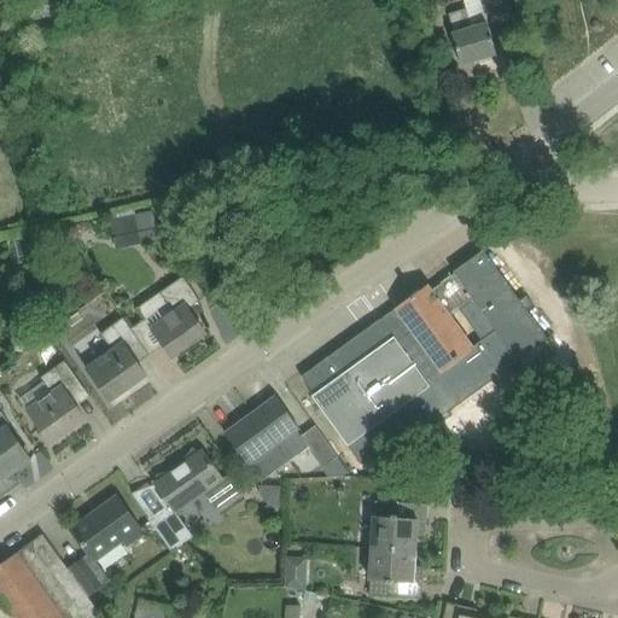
[(514,19),(508,0),(488,0),(495,24),(514,19)]
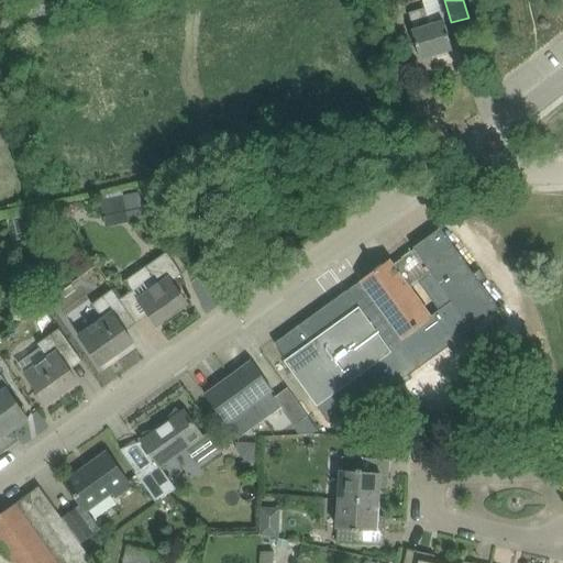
[(417,32),(414,32),(421,59),(453,50),(445,22),(431,26),(427,10),(411,14),(417,32)]
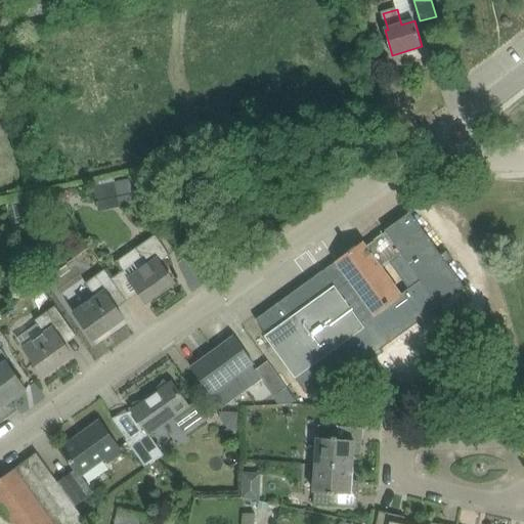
[(192,171),(201,171),(200,161),(191,162),(192,171)]
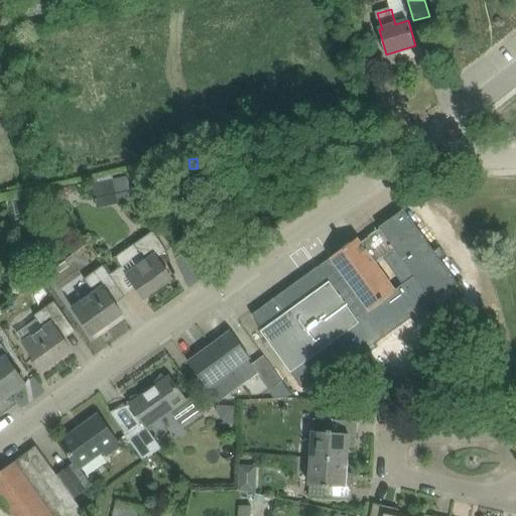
[(132,202),(127,176),(114,179),(93,183),(96,199),(117,195),(119,205),(132,202)]
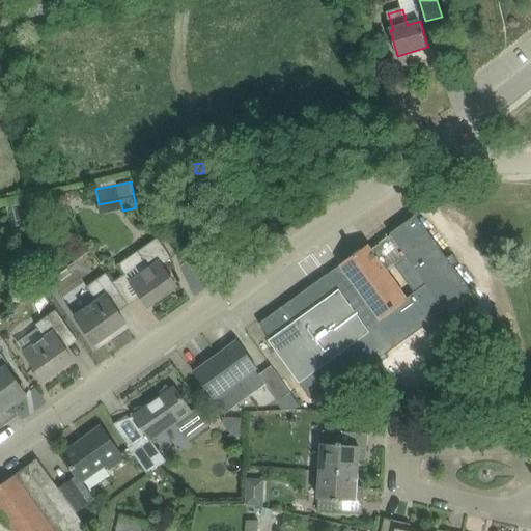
[(174,218),(185,218),(185,203),(174,203),(174,218)]
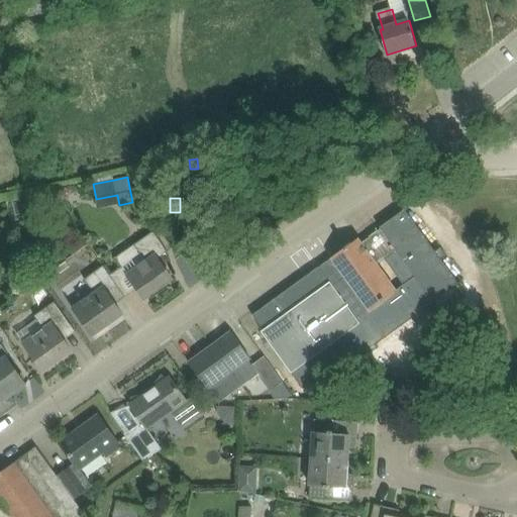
[(385,233),(365,247),(378,264),(396,250),(404,262),(415,277),(432,302),(433,301),(457,283),(439,256),(444,252),(439,244),(433,248),(417,226),(406,210),(381,228),(382,229),(385,233)]
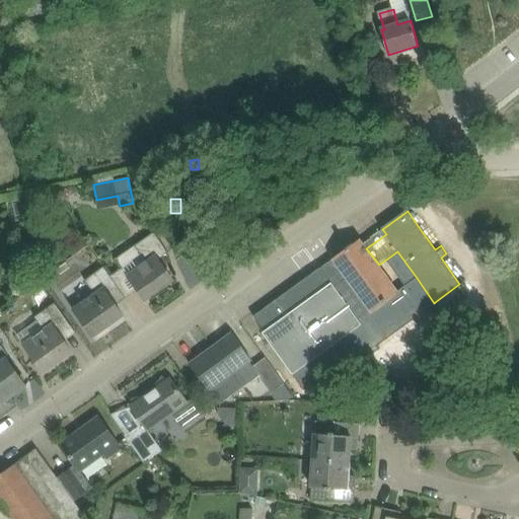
[(123,269),(112,277),(117,284),(129,276),(139,291),(146,301),(174,281),(162,265),(159,260),(169,252),(155,232),(136,245),(136,246),(118,260),(123,269)]
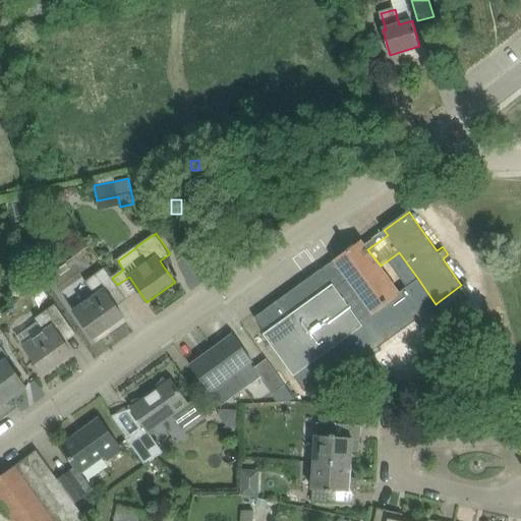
[(256,316),(254,317),(256,320),(266,333),(264,334),(294,377),(304,391),(382,351),(380,347),(438,305),(437,303),(436,304),(418,279),(400,292),(398,290),(389,278),(381,266),(367,249),(364,245),(361,241),(359,242),(355,245),(354,246),(344,253),(340,256),(335,261),(336,263),(324,271),(323,269),(284,297),(281,299),(256,316)]
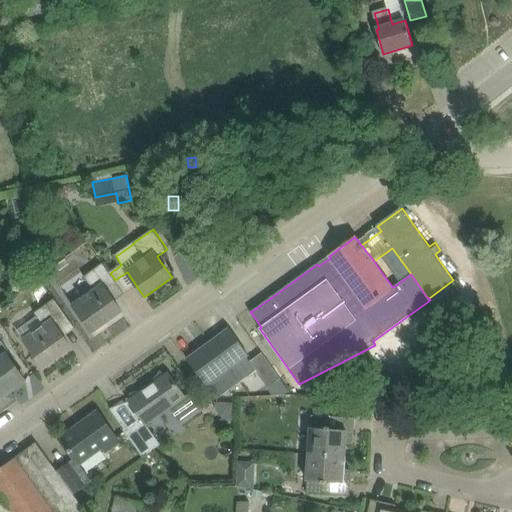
[(45,241),(33,255),(50,269),(61,254),(45,241)]
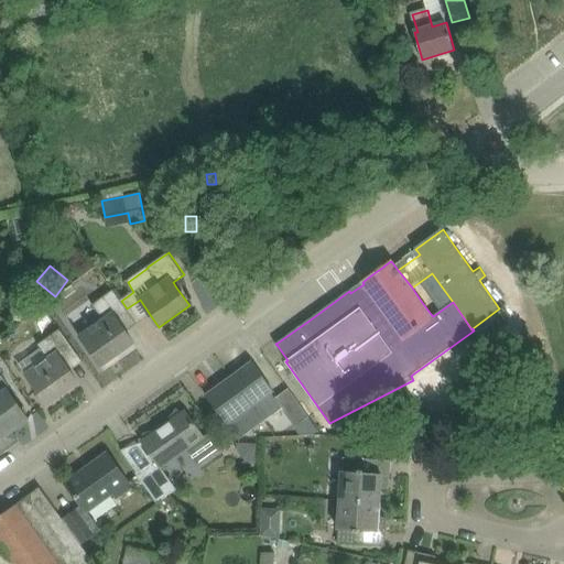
[(104,320),(80,336),(89,349),(102,367),(136,344),(127,332),(116,316),(127,308),(121,301),(114,290),(93,305),(104,320)]
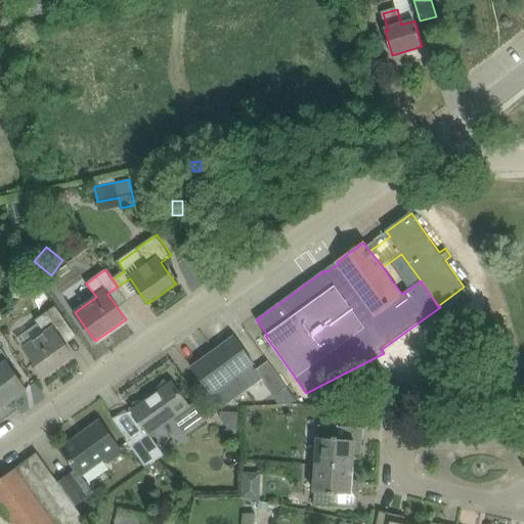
[(460,291),(440,305),(446,313),(466,299),(460,291)]
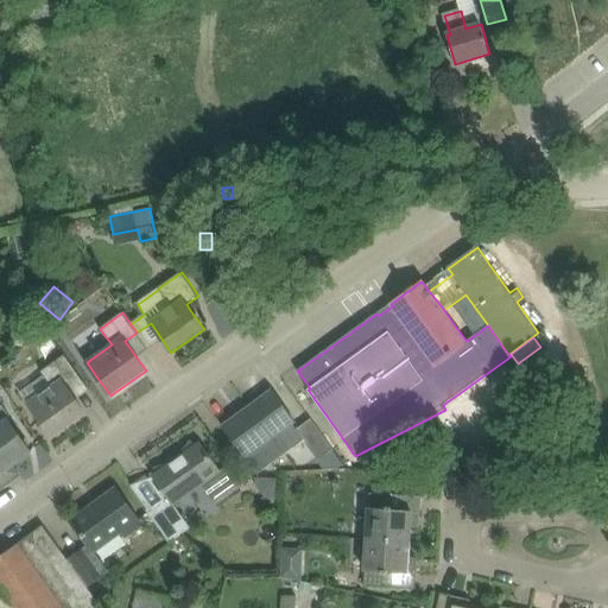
[(51,385),(27,401),(51,437),(86,413),(70,392),(84,382),(65,355),(42,372),(51,385)]
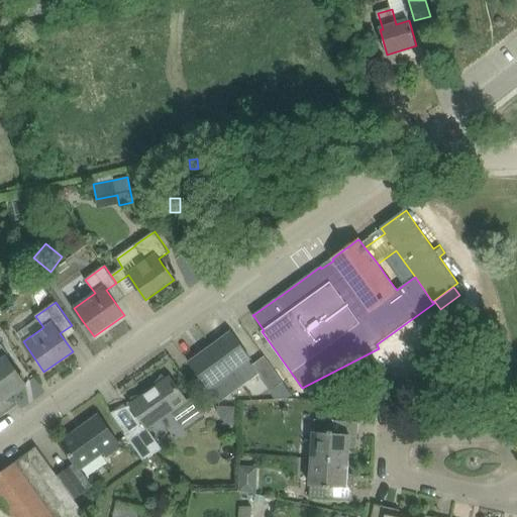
[(232,332),(190,363),(208,388),(209,390),(209,389),(220,403),(223,401),(259,375),(271,392),(285,383),(266,356),(253,366),(249,360),(251,358),(250,356),(234,335),(232,332)]
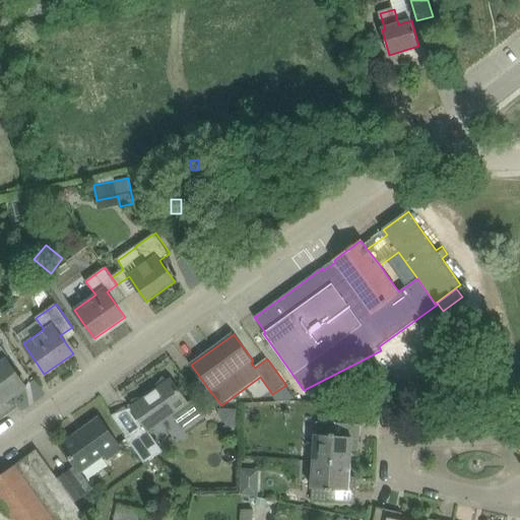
[(0,413),(8,409),(9,408),(4,402),(12,396),(26,386),(8,361),(10,360),(2,347),(0,347),(0,413)]
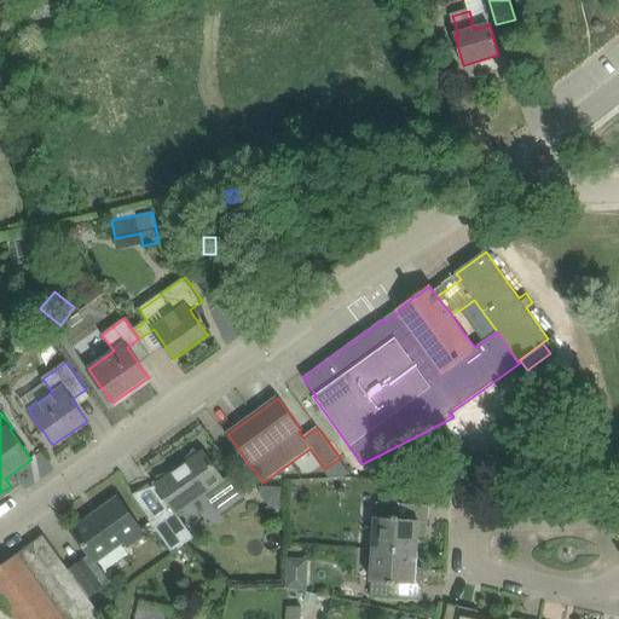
[(157,484),(156,484),(157,486),(158,487),(166,498),(167,498),(173,508),(178,514),(204,495),(217,510),(241,492),(230,476),(224,480),(203,451),(202,452),(201,453),(195,450),(179,469),(157,476),(160,482),(158,484),(157,484)]
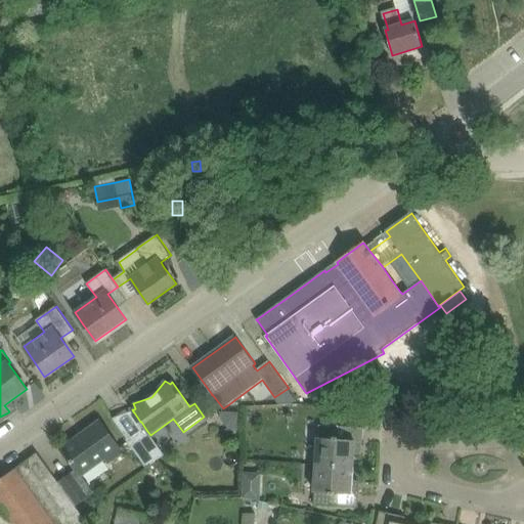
[(100,422),(61,449),(74,466),(76,469),(76,470),(81,476),(82,475),(105,459),(107,463),(123,451),(113,438),(100,422)]
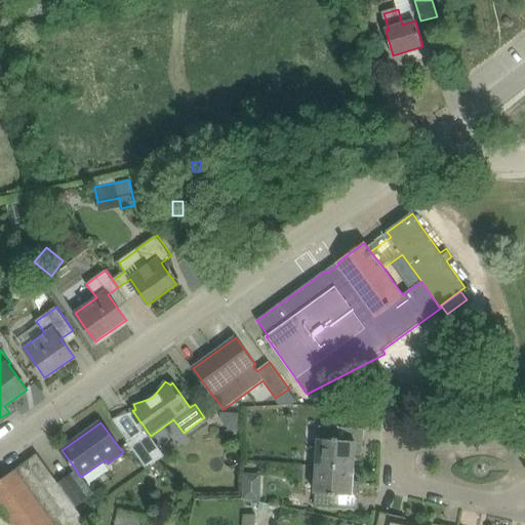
[(364,429),(318,426),(315,469),(354,470),(355,455),(363,455),(364,429)]
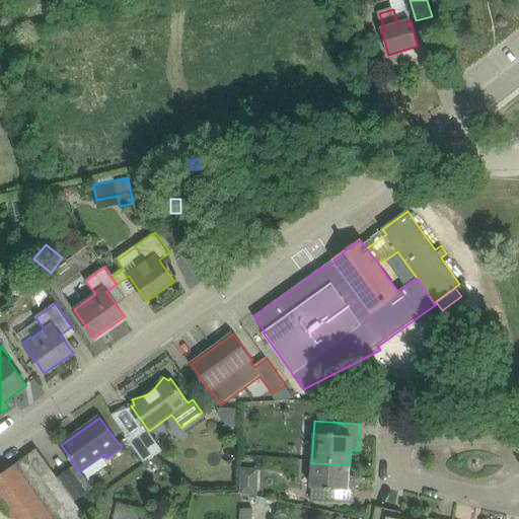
[(126,434),(125,435),(145,463),(163,451),(154,438),(149,441),(141,430),(129,438),(126,434)]
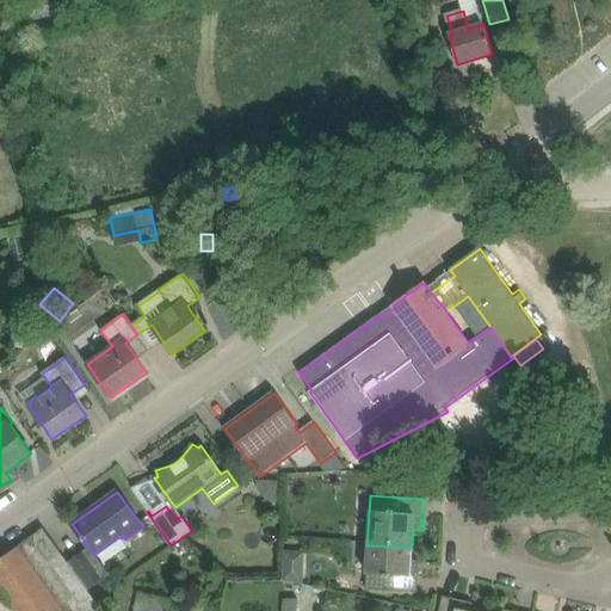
[(0,594),(8,608),(11,610),(103,610),(88,591),(88,590),(69,563),(68,562),(57,548),(44,529),(0,560),(0,594)]
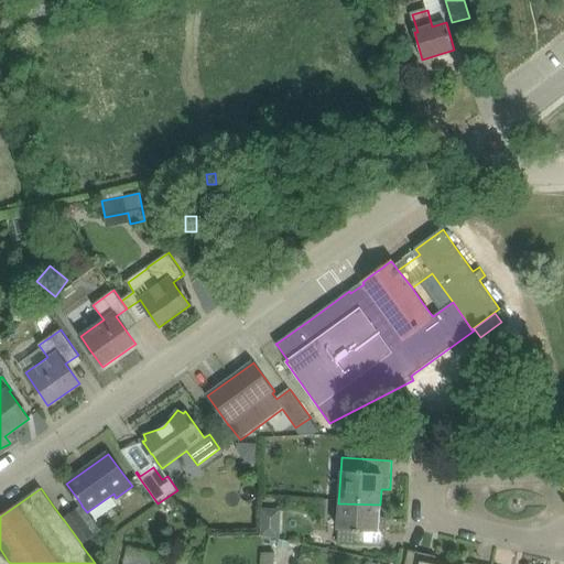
[(379,517),(380,505),(338,503),(336,543),(386,546),(388,518),(379,517)]
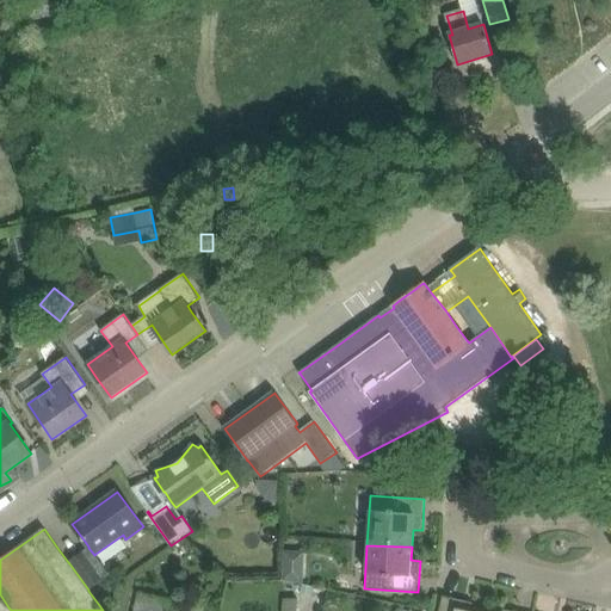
[(285,548),(282,579),(302,581),(306,550),(285,548)]
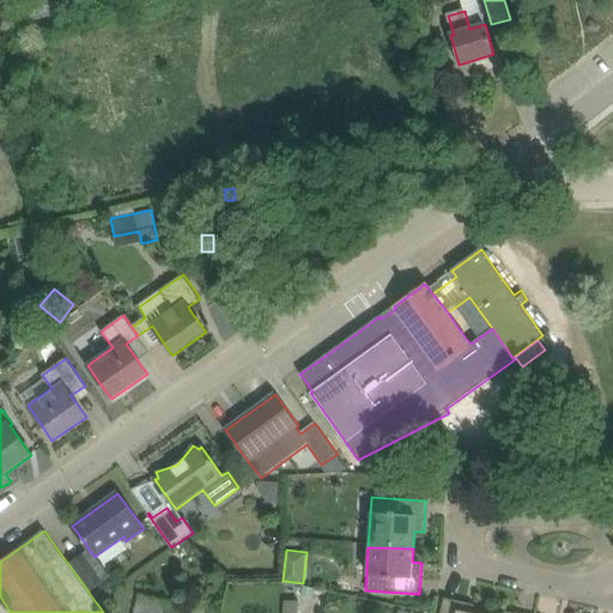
[(85,553),(70,565),(89,592),(110,576),(102,564),(95,569),(85,553)]
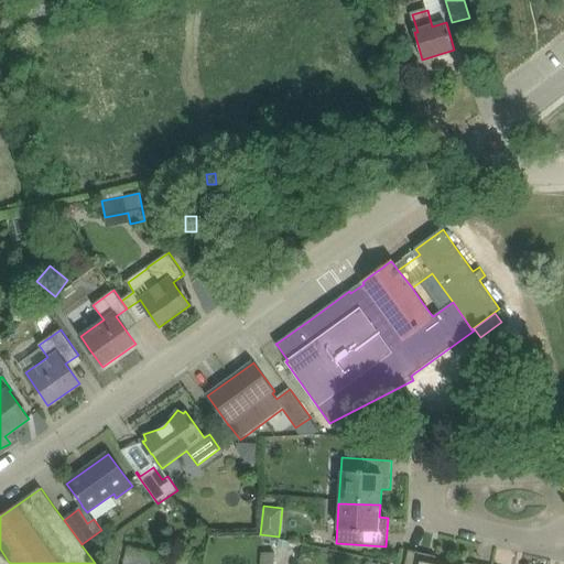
[(281,540),(279,539),(278,548),(289,550),(290,541),(281,540)]
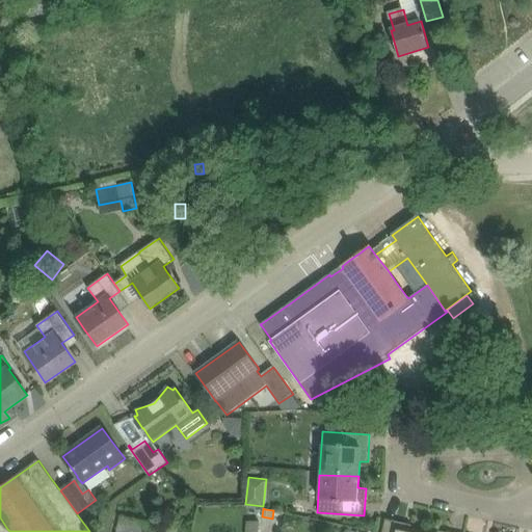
[(121,516),(116,531),(151,531),(153,524),(121,516)]
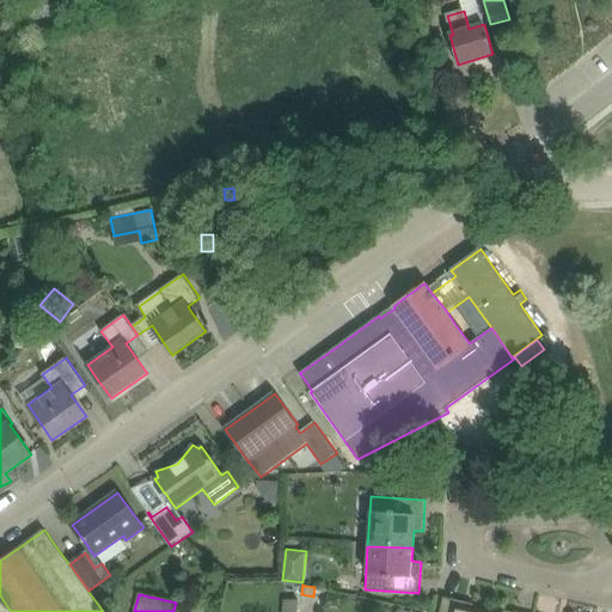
[(439,611),(472,611),(475,604),(444,597),(439,611)]
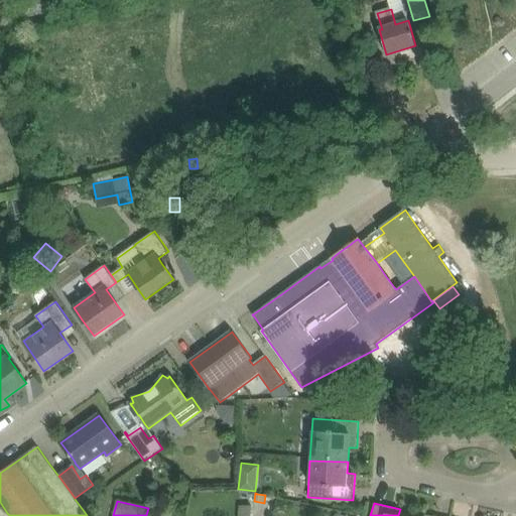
[(240,505),(239,515),(251,515),(252,506),(240,505)]
